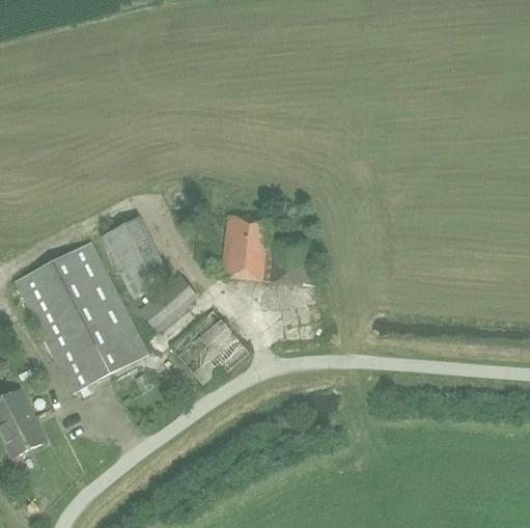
[(239,165),(222,169),(225,182),(242,177),(239,165)]
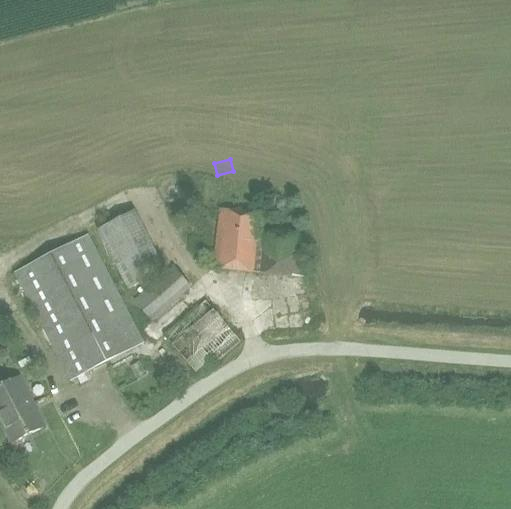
[(301,275),(305,236),(260,231),(263,211),(218,206),(212,266),(301,275)]
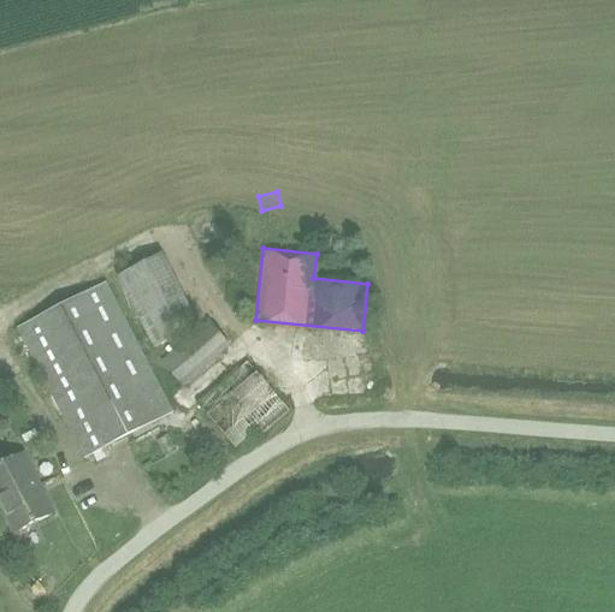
[(82,453),(170,409),(141,351),(153,345),(197,321),(160,249),(117,274),(104,280),(17,326),(82,453)]
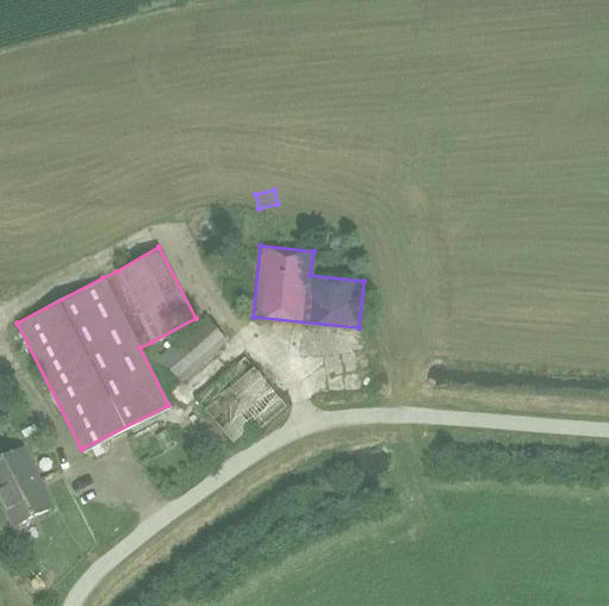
[(180,380),(225,338),(204,313),(159,354),(180,380)]
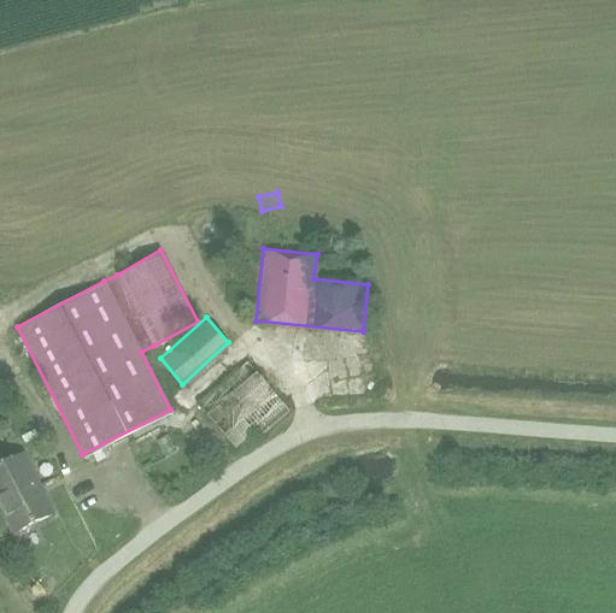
[(257,436),(289,408),(247,359),(197,401),(235,446),(252,431),(257,436)]
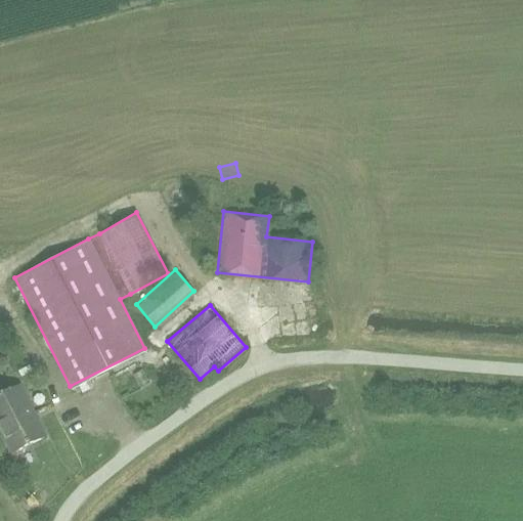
[(0,425),(31,408),(18,384),(0,393),(0,425)]
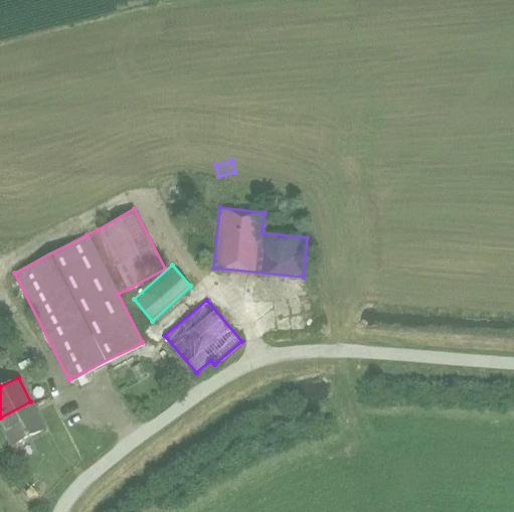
[(12,443),(43,427),(30,401),(0,417),(0,420),(12,443)]
